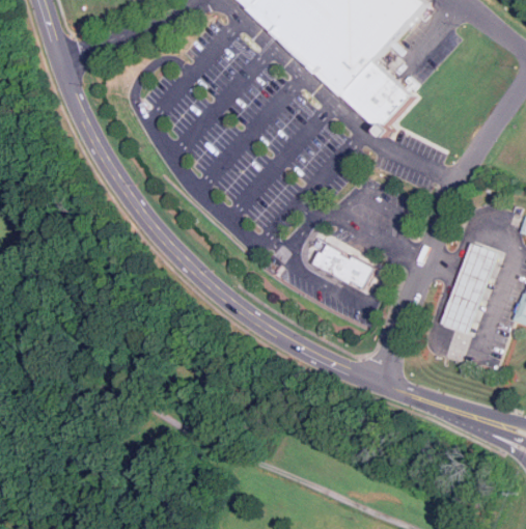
[(253,0),(247,8),(237,0),(253,0)]
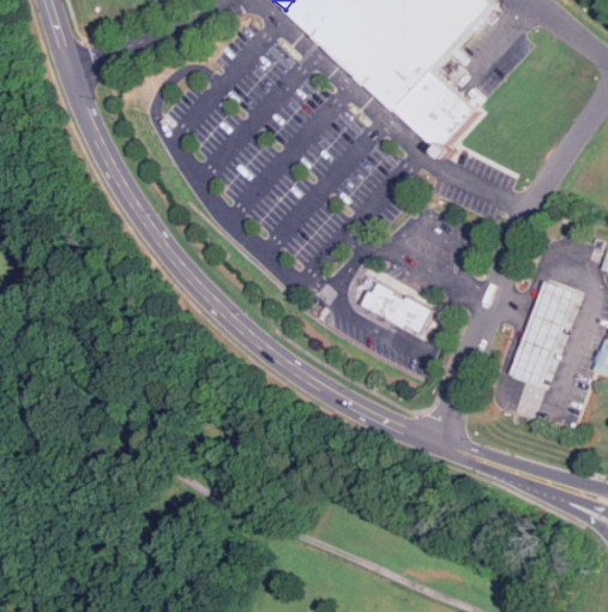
[(286,10),(293,0),(482,0),(488,5),(426,72),(390,109),(286,10)]
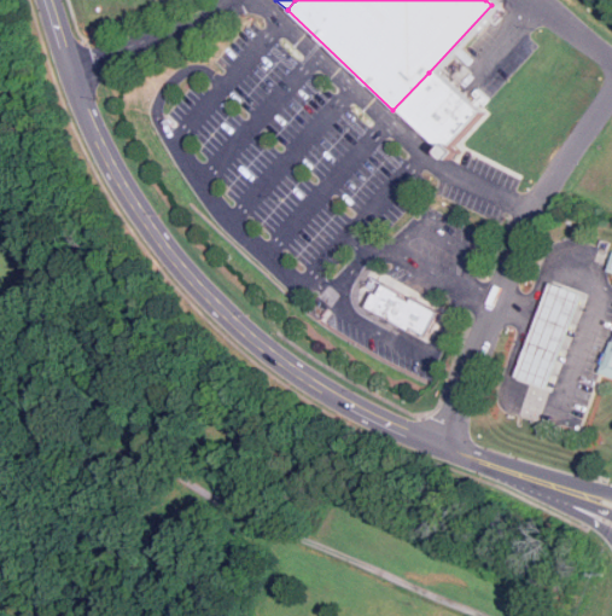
[(429,73),(476,115),(439,154),(392,110),(429,73)]
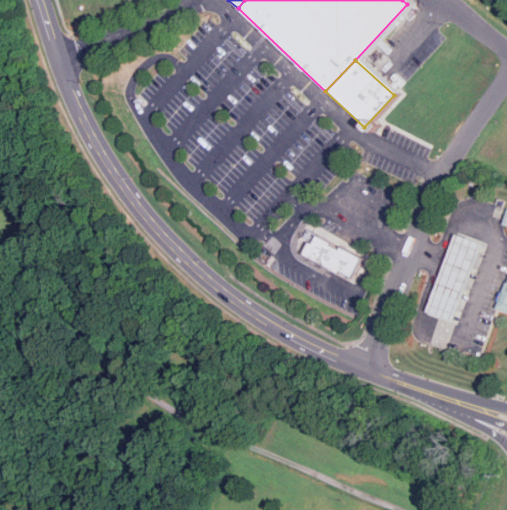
[(349,275),(359,258),(314,234),(305,252),(349,275)]
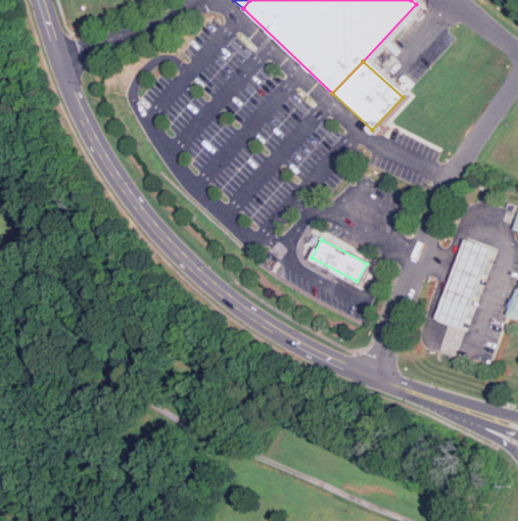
[(458,330),(489,251),(463,241),(431,320),(458,330)]
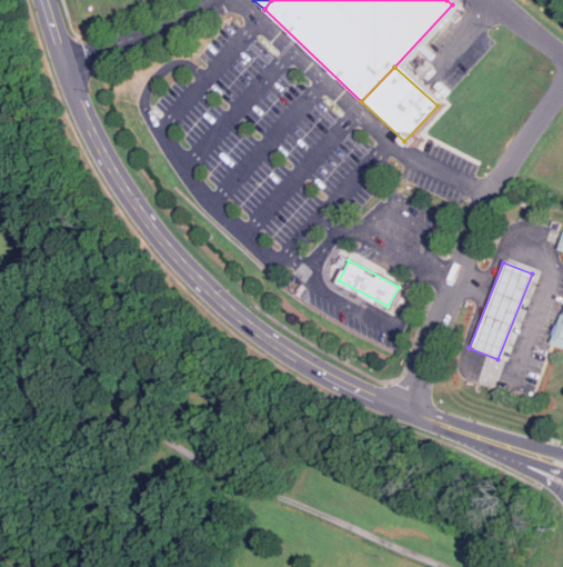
[(562,302),(548,344),(562,349),(562,302)]
